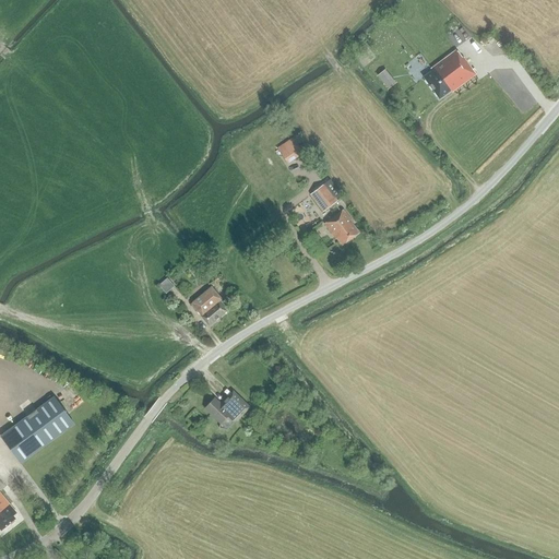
[(463,27),(449,37),(456,49),(472,39),(463,27)]
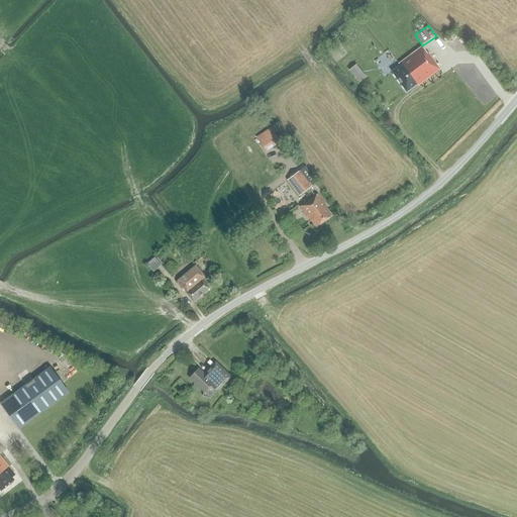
[(418,85),(439,69),(428,54),(427,55),(421,47),(399,65),(400,66),(392,72),(406,91),(416,84),(418,85)]
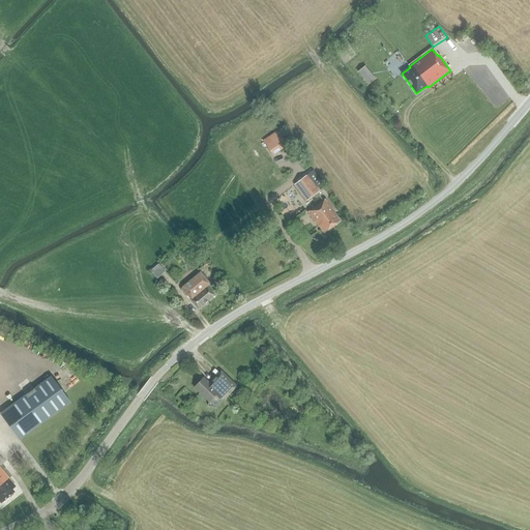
[(475,81),(489,71),(479,59),(467,68),(475,81)]
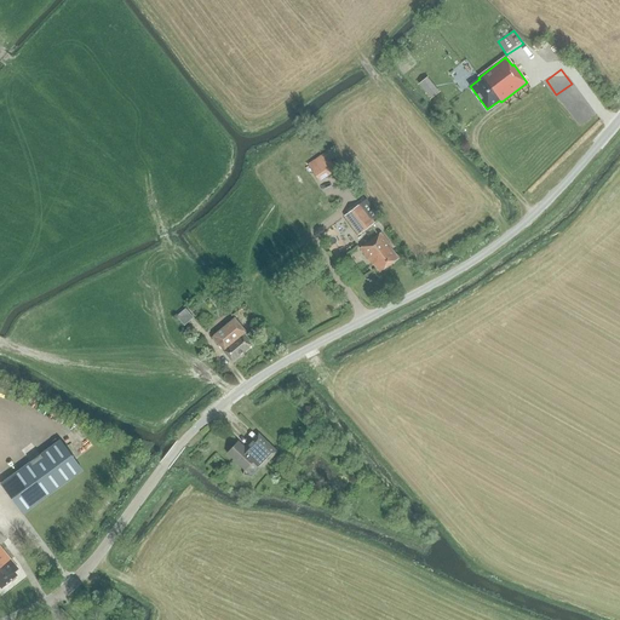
[(426,78),(419,84),(431,98),(438,92),(426,78)]
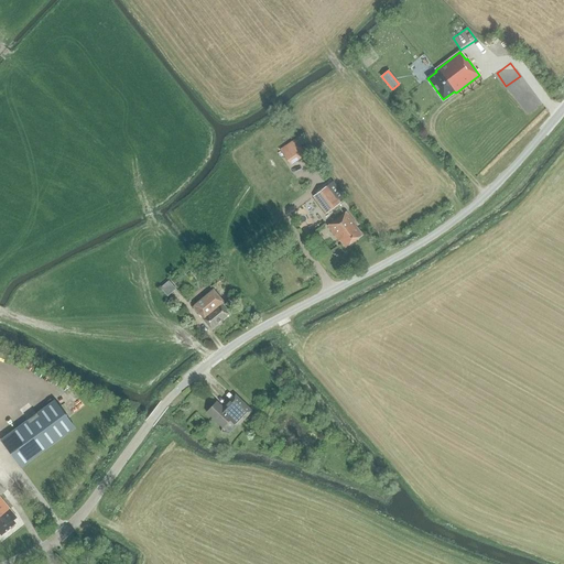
[(306,154),(294,139),(279,150),(290,166),(306,154)]
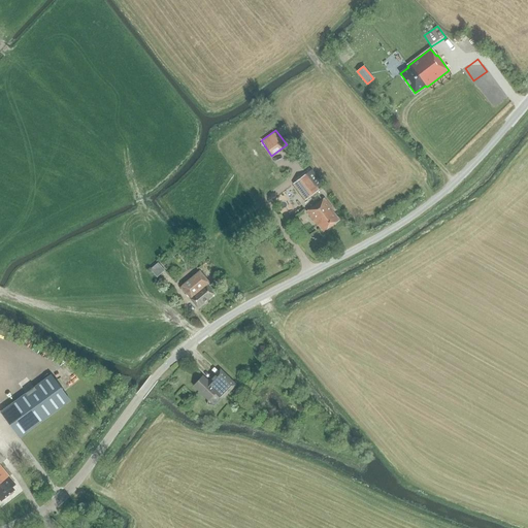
[(305,199),(318,190),(306,174),(294,185),(305,199)]
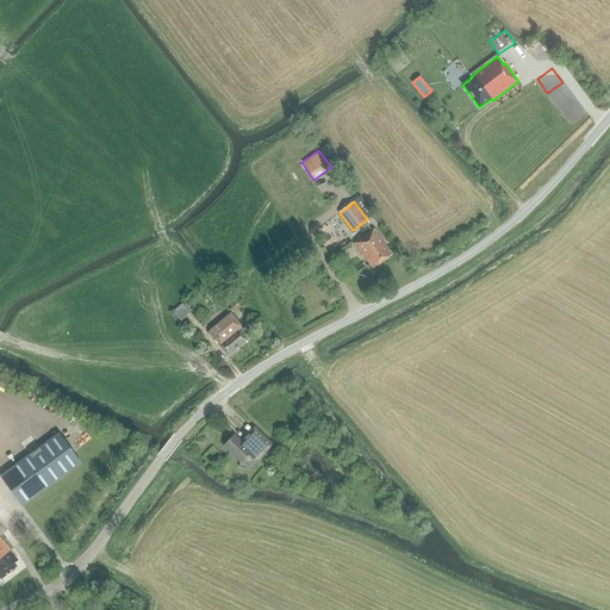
[(374,267),(391,254),(384,244),(385,243),(374,229),(354,244),(367,261),(368,260),(374,267)]
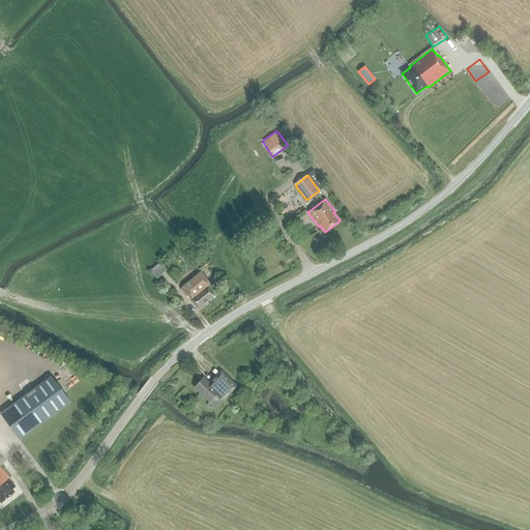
[(157,278),(166,272),(158,264),(150,270),(157,278)]
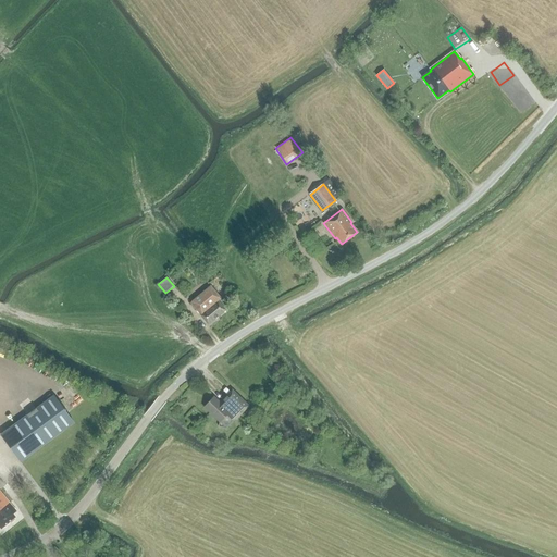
[(299,287),(309,282),(307,277),(297,283),(299,287)]
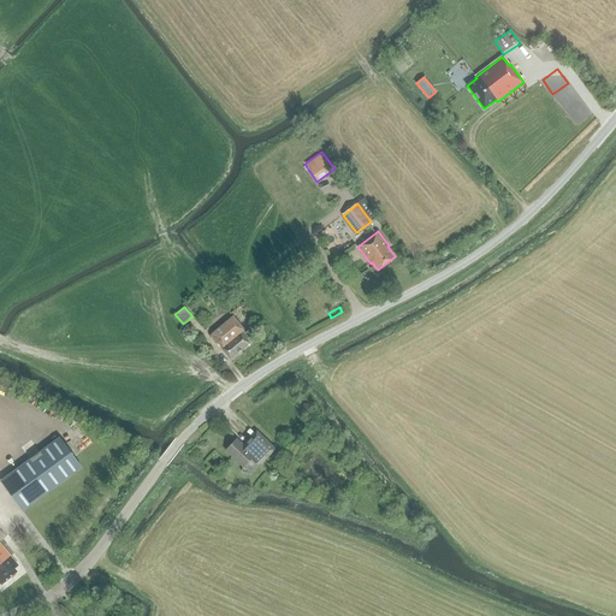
[(230,359),(250,343),(241,332),(243,330),(234,317),(211,335),(221,348),(230,359)]
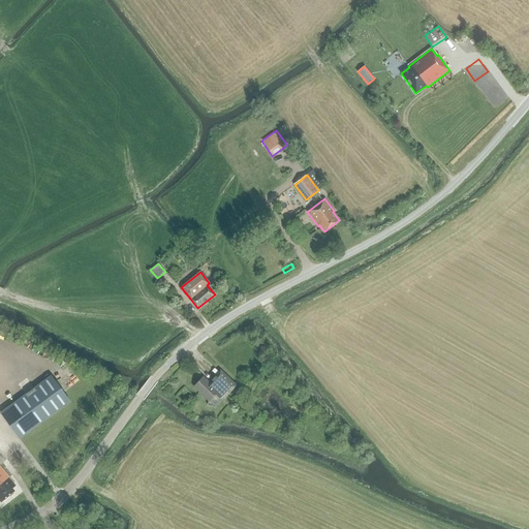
[(204,377),(193,386),(209,401),(208,405),(215,407),(224,397),(224,398),(230,392),(237,385),(224,374),(220,370),(209,382),(204,377)]
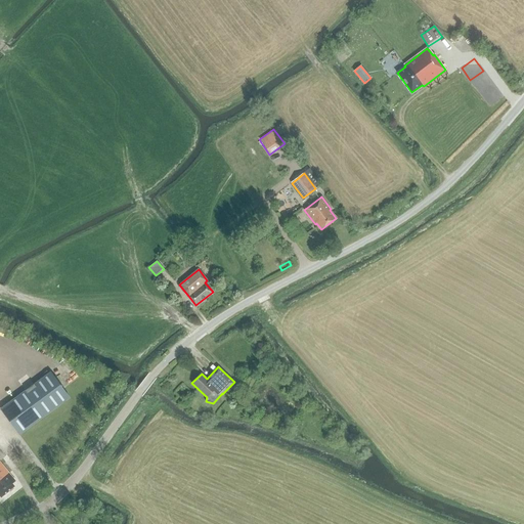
[(0,408),(0,409),(18,435),(69,397),(49,372),(0,408)]
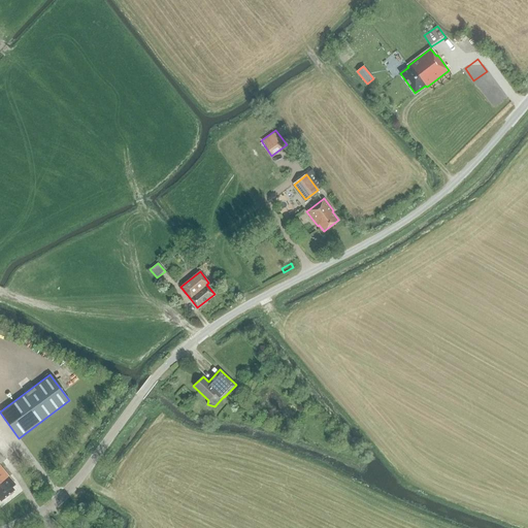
[(253,410),(249,415),(253,419),(258,415),(253,410)]
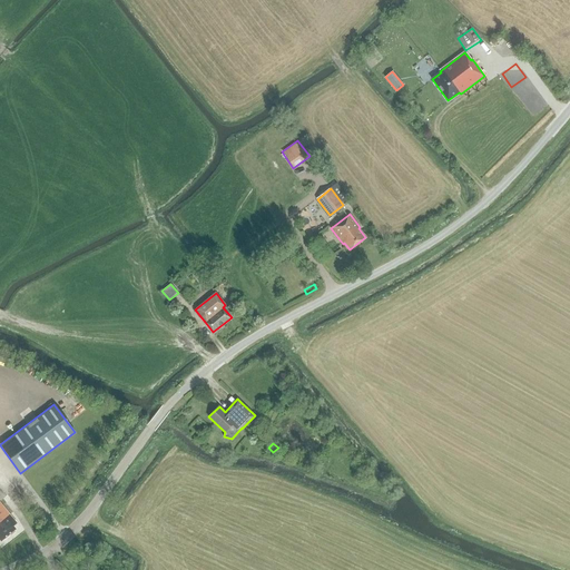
[(0,502),(0,539),(1,541),(16,529),(12,527),(17,523),(0,502)]
